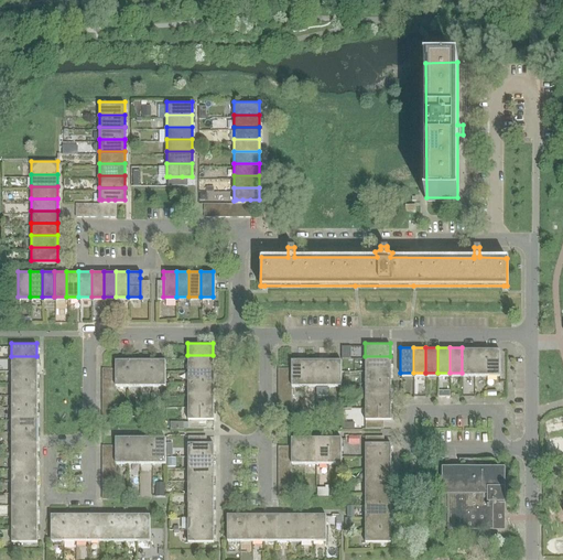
[(462,373),(474,373),(474,347),(462,347),(462,373)]
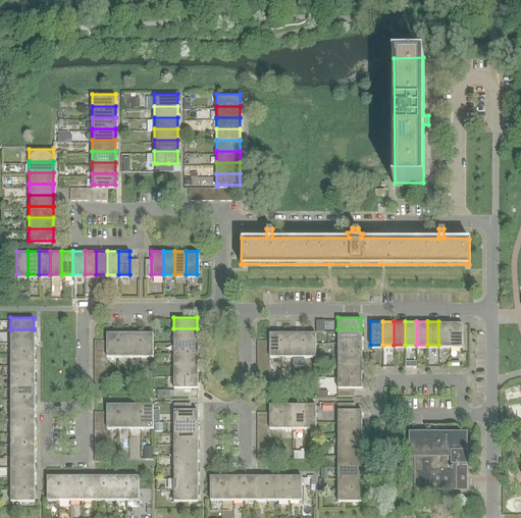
[(438,345),(450,345),(450,321),(438,321),(438,345)]
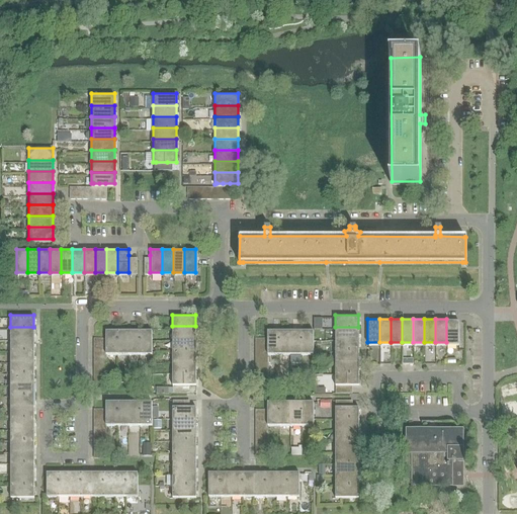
[(458,342),(458,319),(446,319),(446,342),(458,342)]
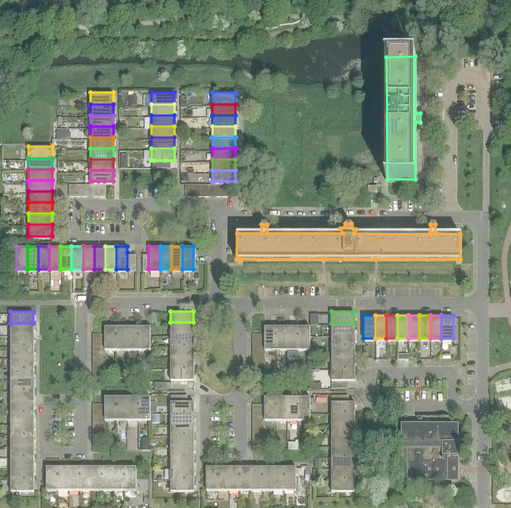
[(193,322),(170,322),(170,334),(193,334),(193,322)]
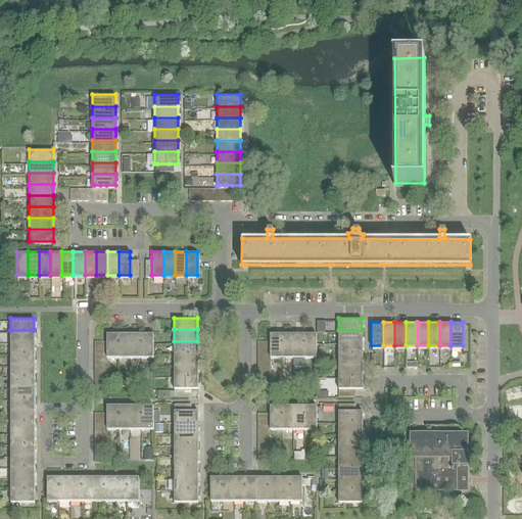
[(34,330),(10,330),(10,341),(34,341),(34,330)]
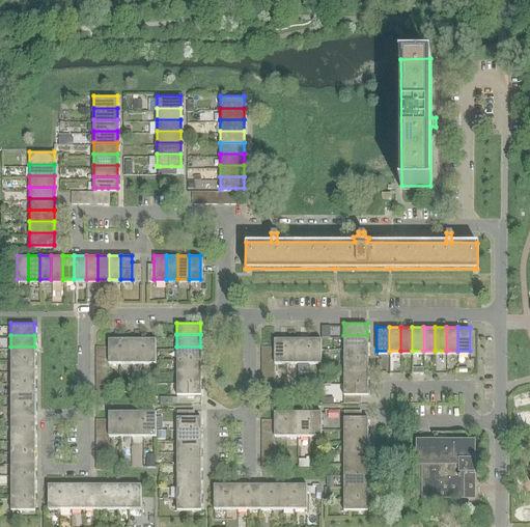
[(343,335),(343,347),(367,347),(367,335),(343,335)]
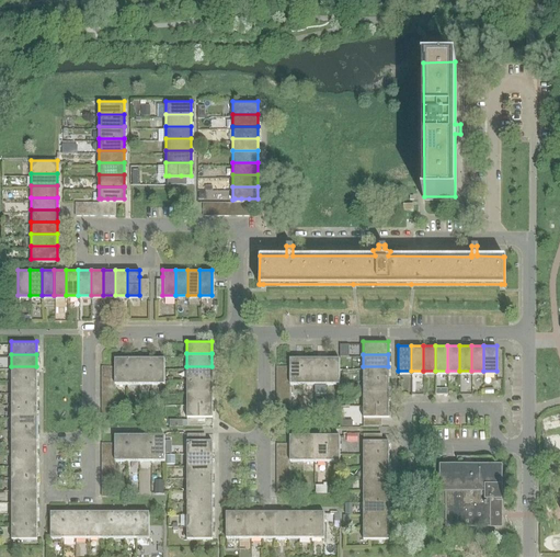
[(114,355),(114,363),(114,370),(114,381),(126,381),(126,355),(114,355)]
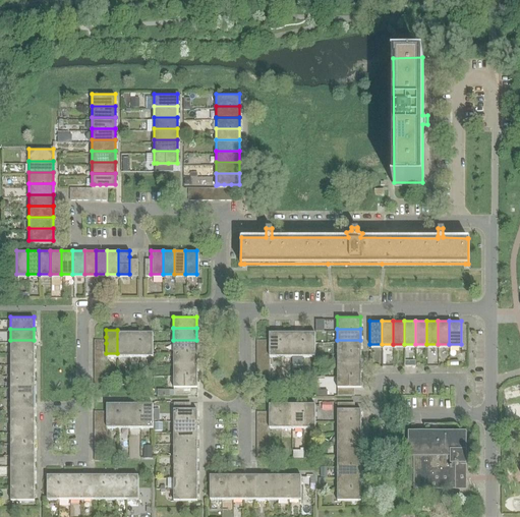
[(129,330),(117,330),(117,353),(129,353),(129,330)]
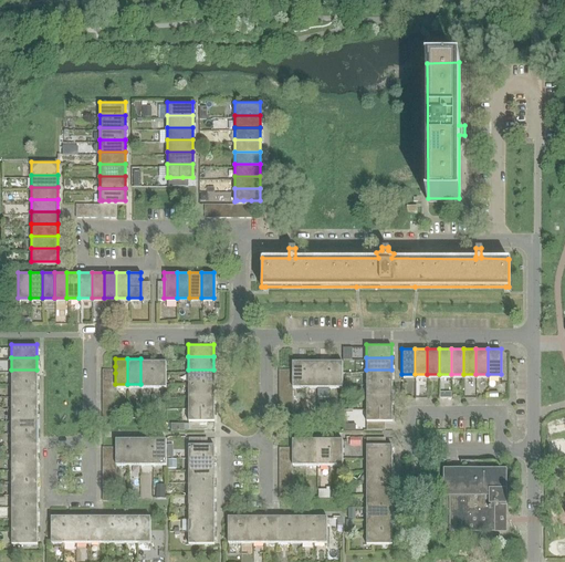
[(153,358),(140,358),(140,384),(153,384),(153,358)]
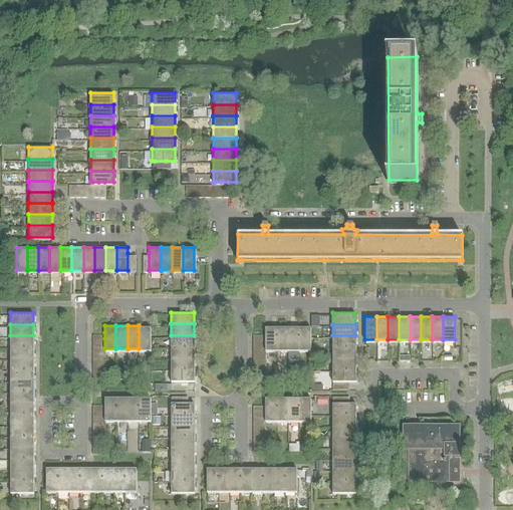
[(150,325),(139,325),(139,348),(150,348),(150,325)]
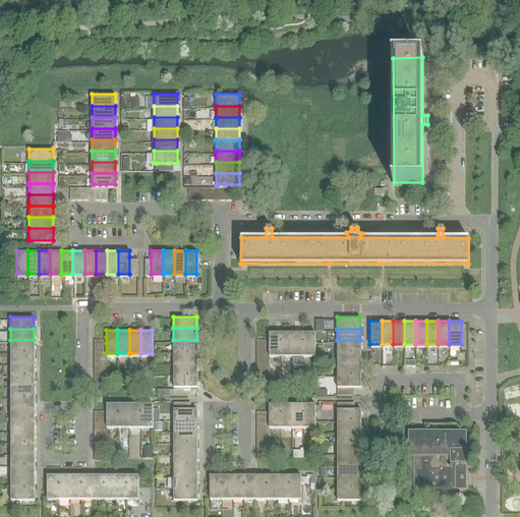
[(269,330),(269,337),(269,344),(269,350),(269,354),(280,354),(280,330),(269,330)]
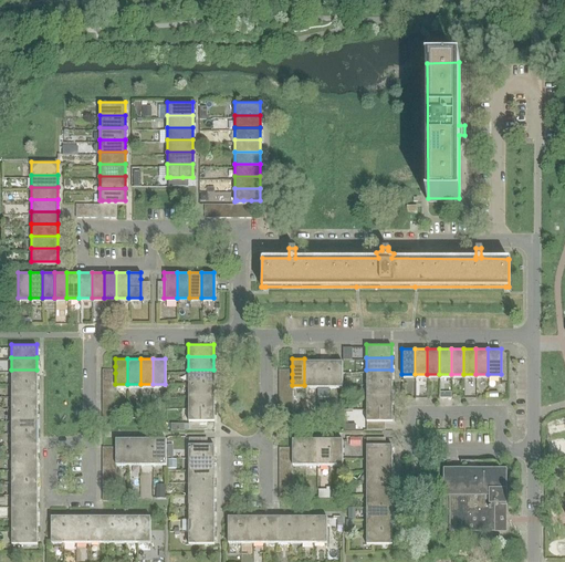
[(316,358),(304,358),(304,385),(316,385),(316,358)]
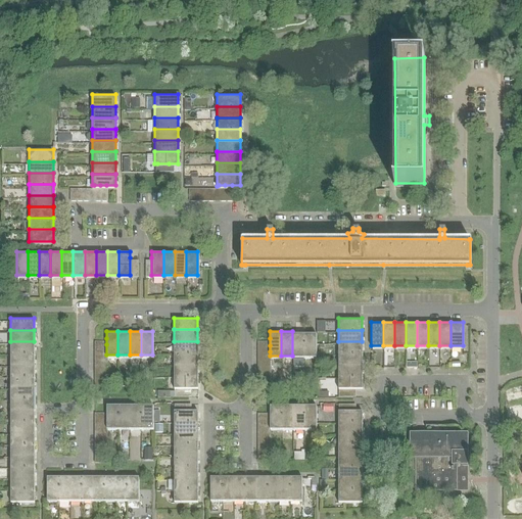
[(303,331),(292,331),(292,356),(303,356),(303,331)]
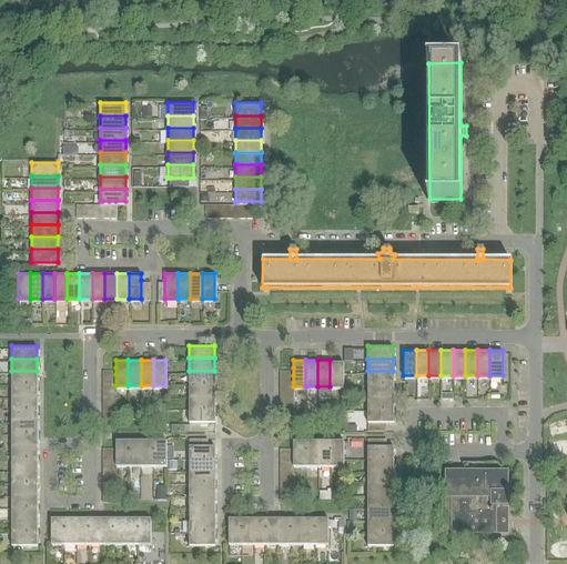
[(330,386),(343,386),(343,360),(330,360),(330,386)]
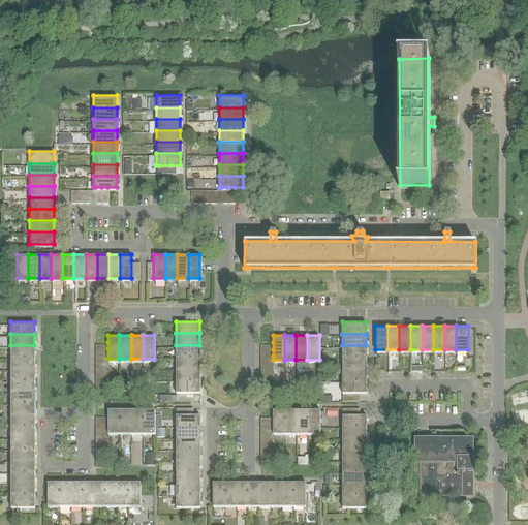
[(34,345),(10,345),(10,357),(34,357),(34,345)]
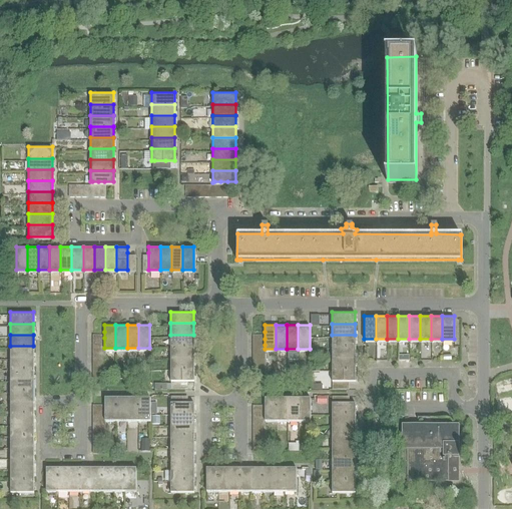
[(193,335),(170,335),(170,346),(193,346),(193,335)]
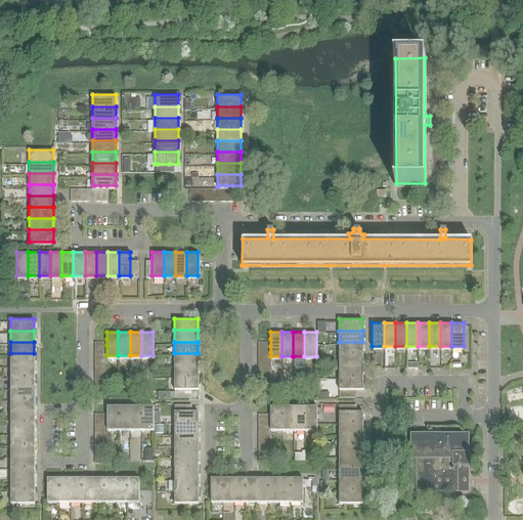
[(339,342),(339,353),(362,353),(362,342),(339,342)]
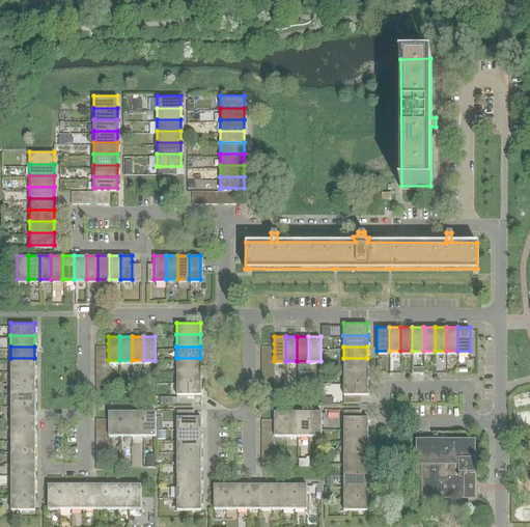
[(34,358),(10,358),(10,369),(34,369),(34,358)]
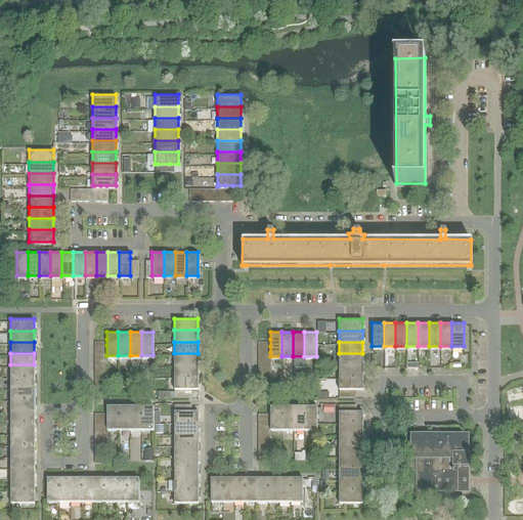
[(198,353),(174,353),(174,364),(198,364),(198,353)]
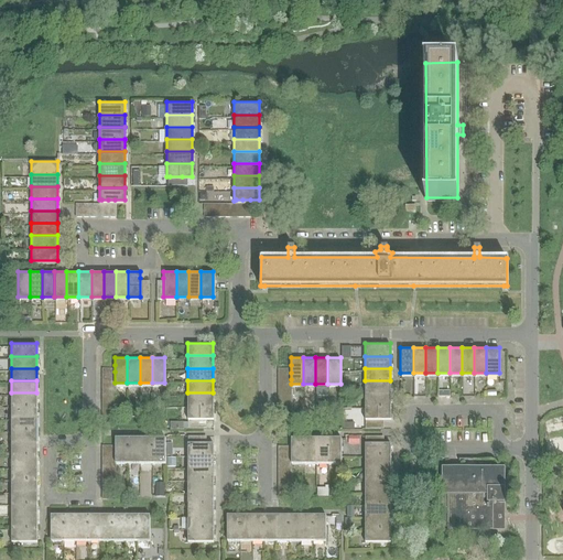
[(365,380),(365,392),(390,392),(390,380),(365,380)]
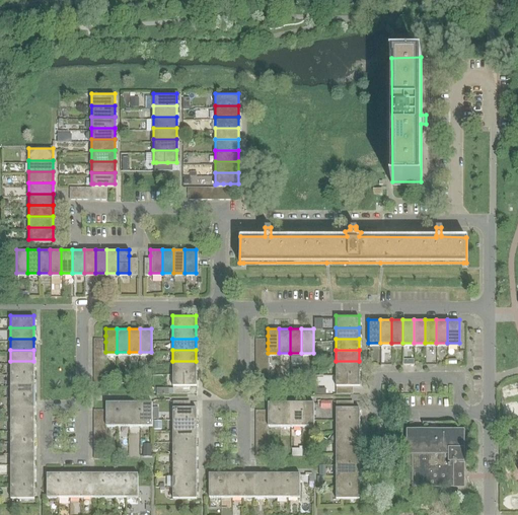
[(33,361),(10,361),(10,372),(33,372),(33,361)]
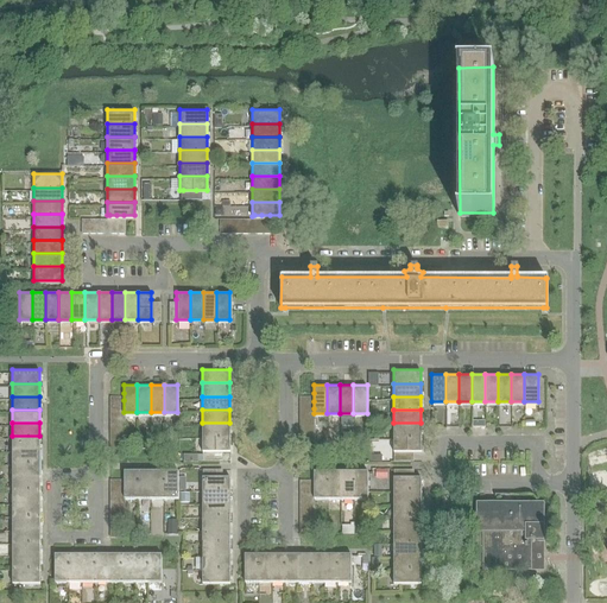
[(229,423),(202,423),(202,436),(229,436),(229,423)]
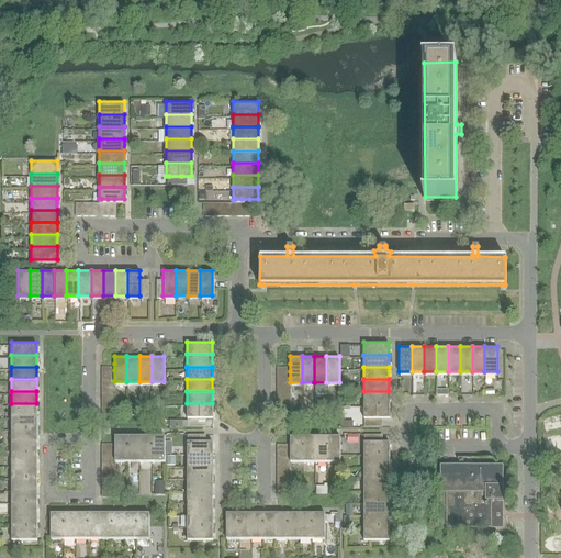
[(363,391),(363,403),(389,403),(389,391),(363,391)]
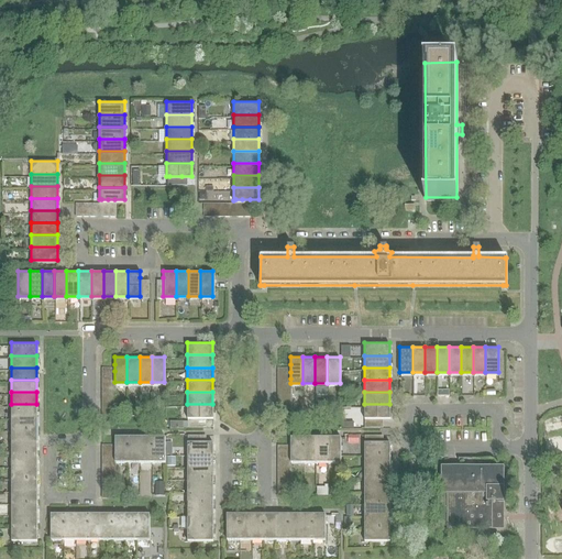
[(327,412),(327,397),(317,397),(317,412),(327,412)]
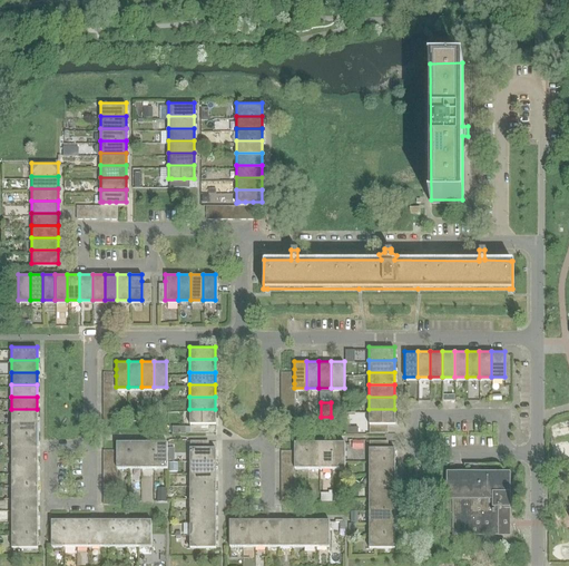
[(37,409),(11,409),(11,421),(37,421),(37,409)]
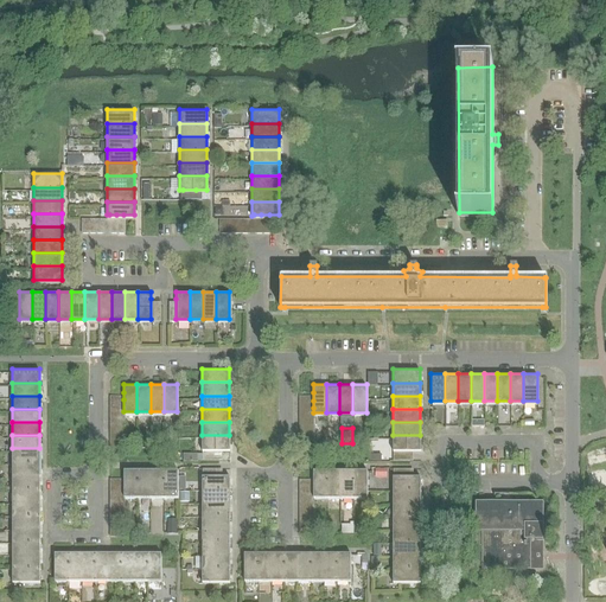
[(229,435),(202,435),(202,448),(229,448),(229,435)]
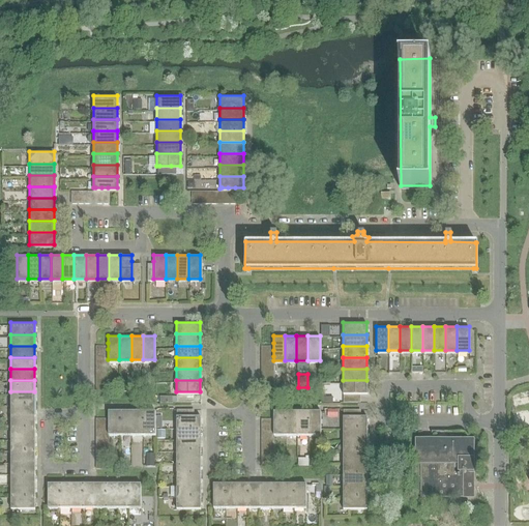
[(366,380),(343,380),(343,391),(366,392),(366,391),(366,380)]
